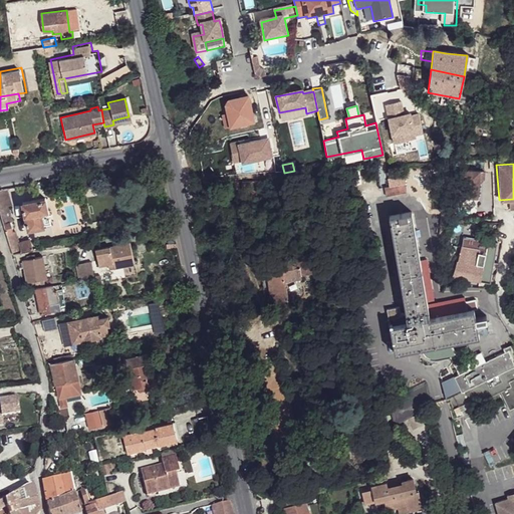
[(482,171),(459,169),(457,196),(476,197),(477,179),(481,179),(482,171)]
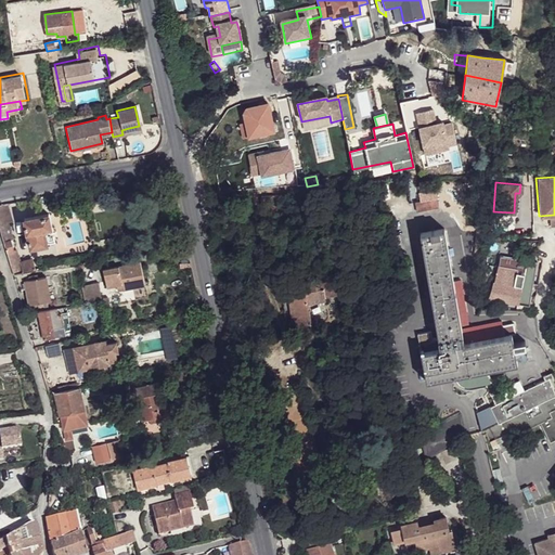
[(438,199),(415,204),(417,213),(440,208),(438,199)]
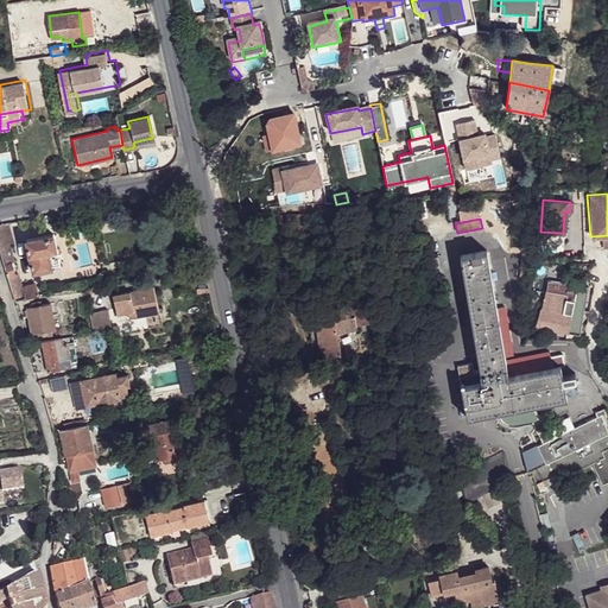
[(7,222),(1,223),(0,223),(0,241),(7,240),(12,238),(7,222)]
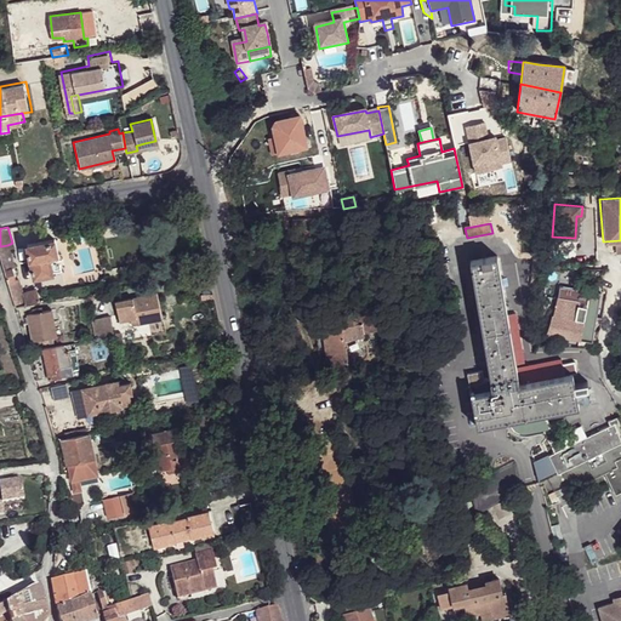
[(34,274),(35,278),(53,274),(50,256),(57,255),(55,239),(28,245),(33,267),(28,267),(30,274),(34,274)]
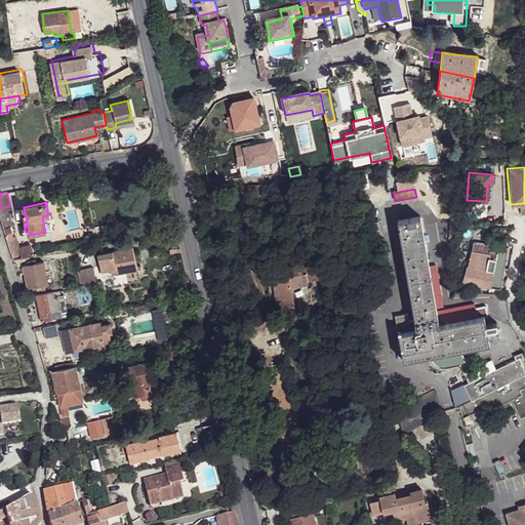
[(0,208),(0,217),(3,230),(9,228),(12,227),(6,207),(0,208)]
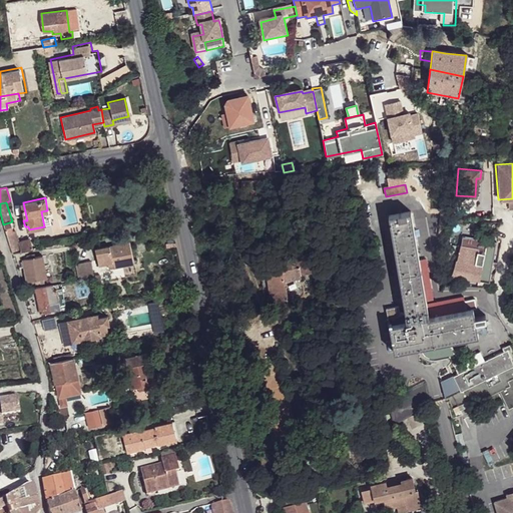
[(41,211),(44,226),(51,224),(47,210),(41,211)]
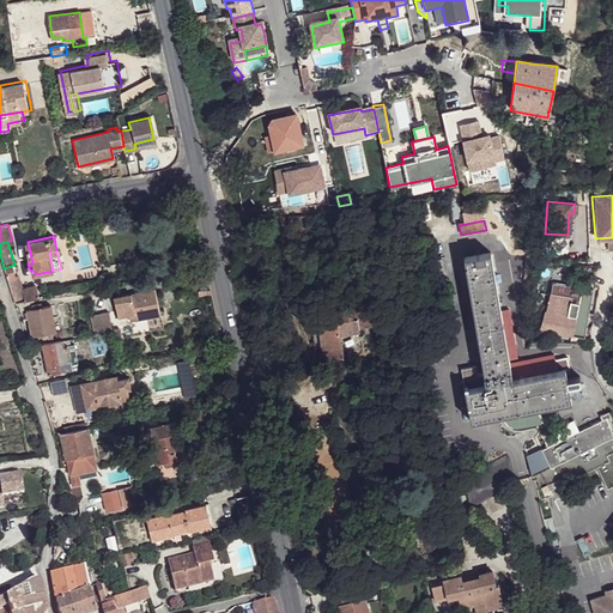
[(485,383),(511,378),(509,364),(507,349),(516,346),(510,309),(501,311),(491,253),(463,258),(485,383)]
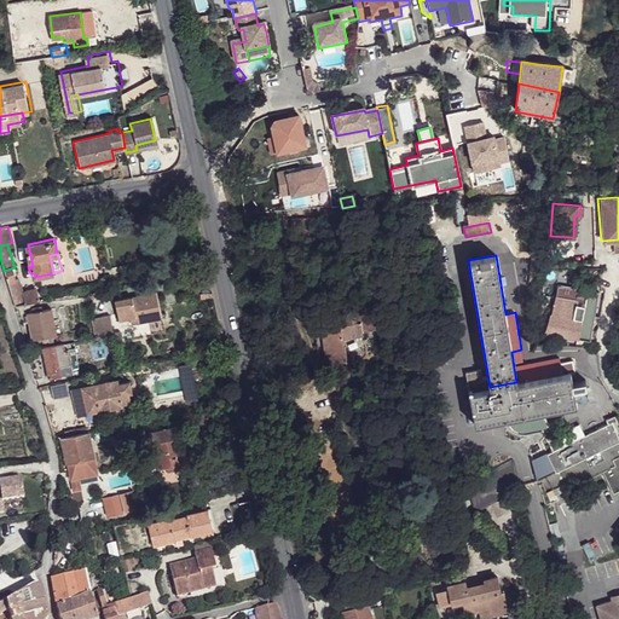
[(7,283),(16,281),(11,268),(4,271),(7,283)]
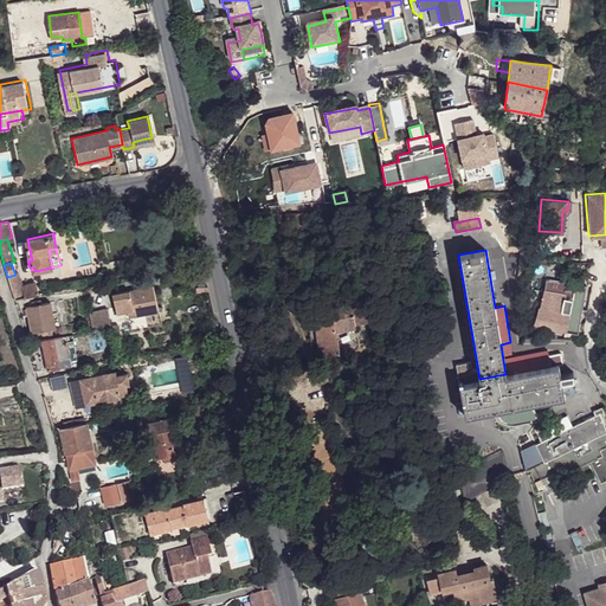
[(14,301),(25,298),(21,287),(18,274),(15,275),(7,277),(14,301)]
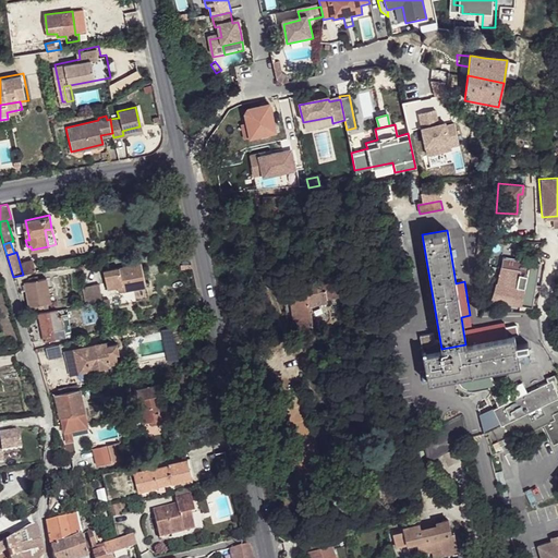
[(542,262),(499,252),(495,269),(493,269),(492,273),(494,274),(488,296),(532,307),(542,262)]
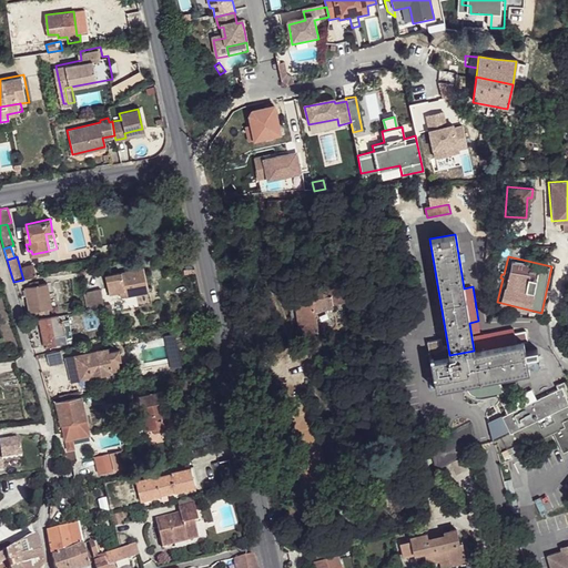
[(33,265),(20,269),(23,280),(37,277),(33,265)]
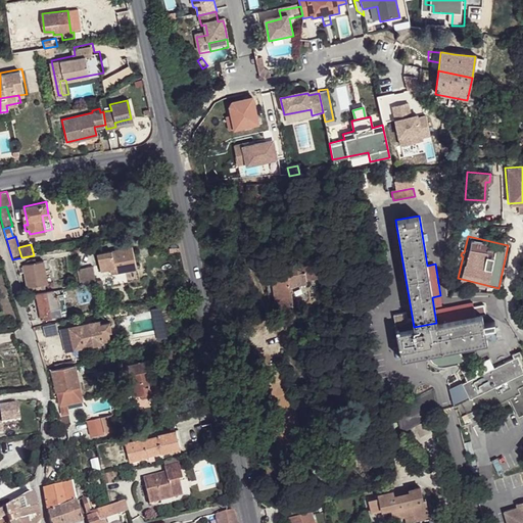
[(97,253),(101,272),(110,270),(115,269),(115,274),(137,270),(133,246),(97,253)]
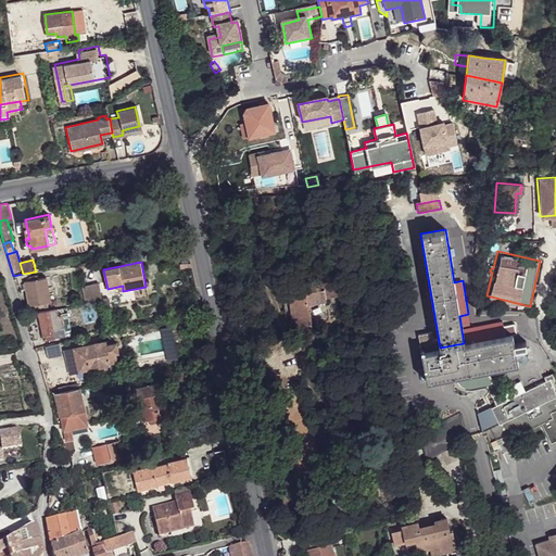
[(294,324),(313,320),(310,306),(308,306),(308,299),(325,297),(325,293),(339,291),(337,273),(315,276),(315,275),(288,279),(289,290),(292,313),(294,324)]
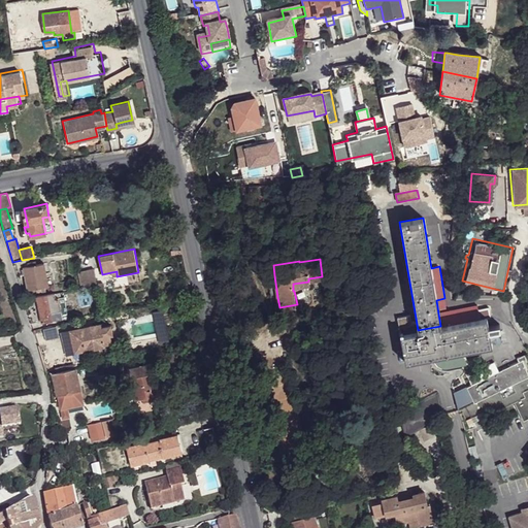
[(43,287),(48,287),(44,263),(28,266),(28,264),(25,265),(25,267),(24,267),(28,290),(36,289),(36,293),(40,292),(40,288),(43,287)]
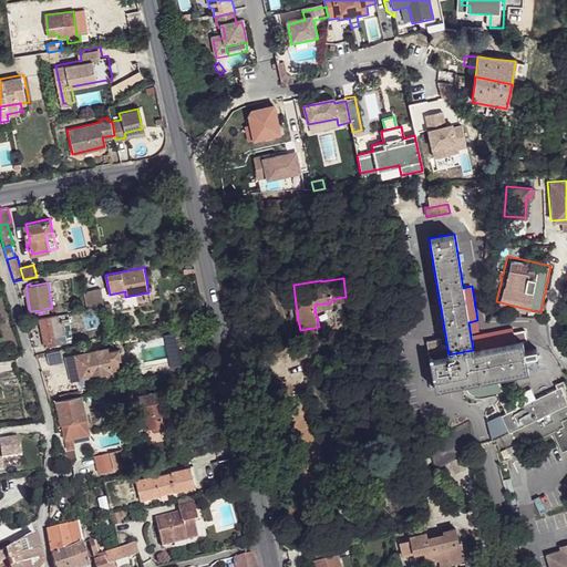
[(101,289),(84,292),(86,309),(104,306),(104,305),(101,289)]
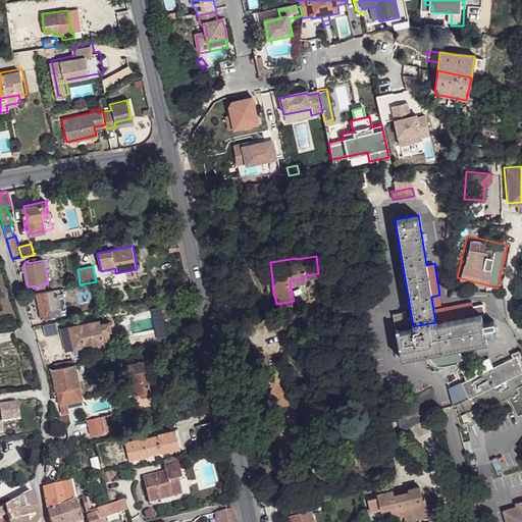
[(271,272),(265,273),(268,295),(274,294),(271,272)]
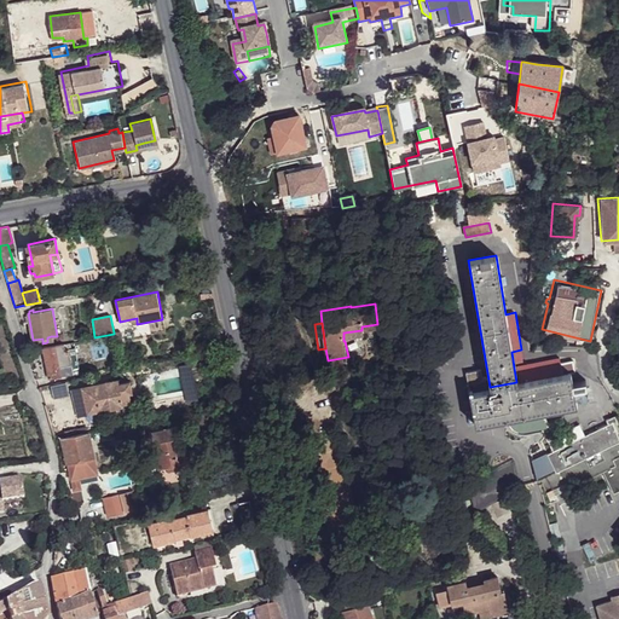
[(201,336),(202,348),(221,343),(220,333),(201,336)]
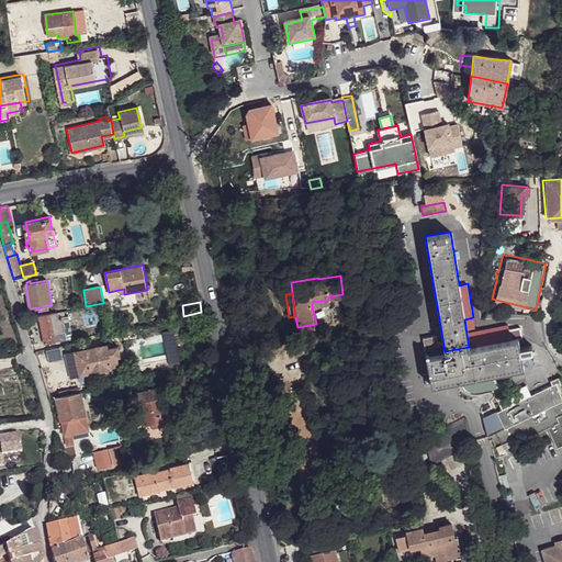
[(57,312),(49,314),(53,333),(65,330),(62,316),(58,316),(57,312)]
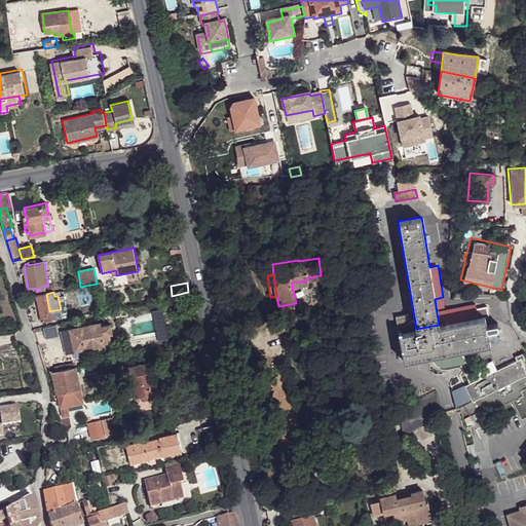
[(36,296),(42,323),(51,321),(49,311),(46,294),(36,296)]
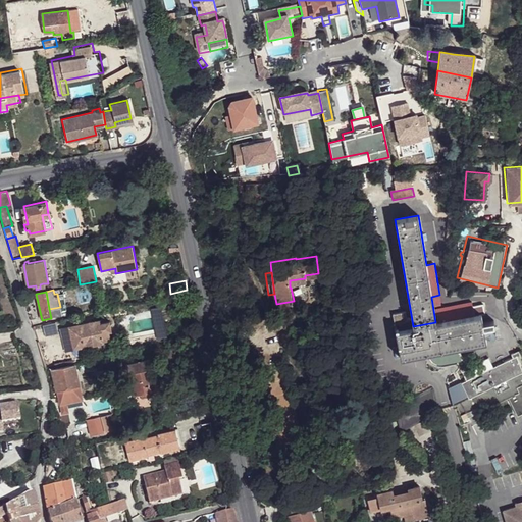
[(192,309),(190,299),(185,301),(175,303),(177,312),(192,309)]
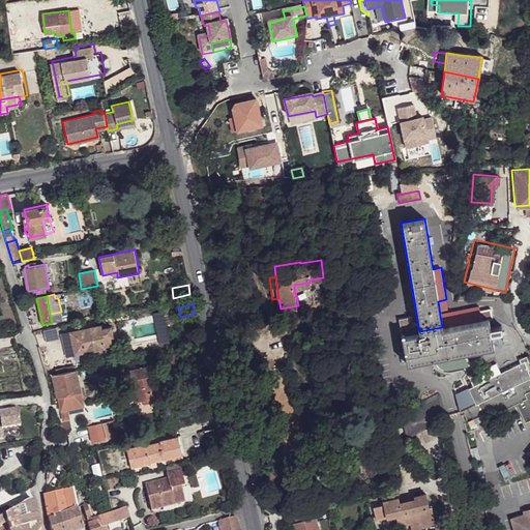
[(440,315),(442,327),(488,320),(492,319),(490,310),(479,312),(478,307),(440,315)]
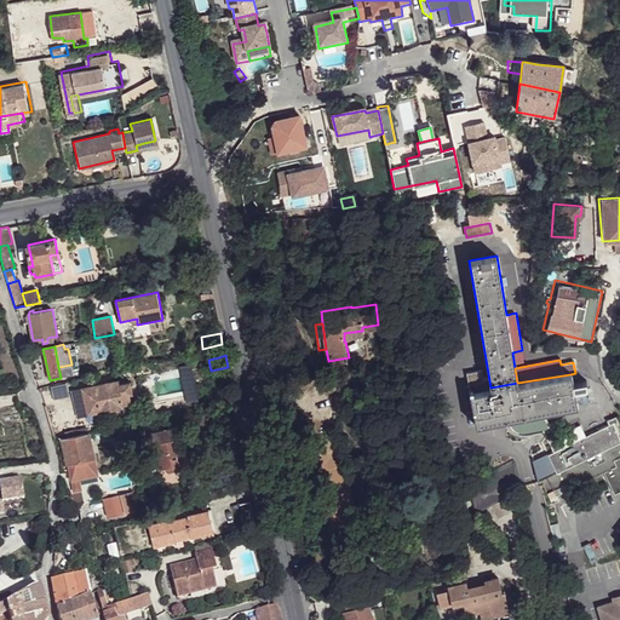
[(481,369),(465,372),(466,377),(469,391),(484,389),(481,369)]
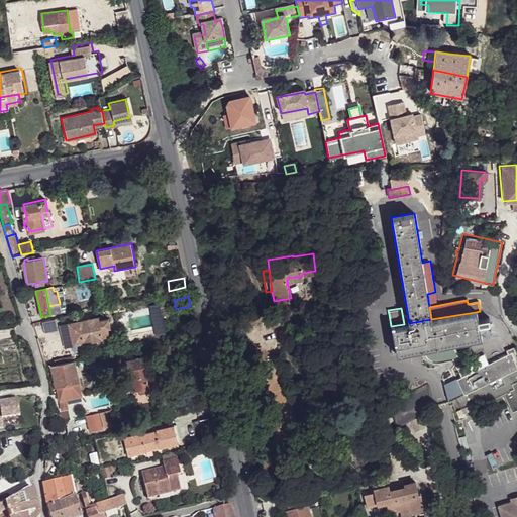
[(391,326),(396,354),(424,349),(455,343),(481,339),(476,312),(431,319),(409,323),(404,324),(391,326)]
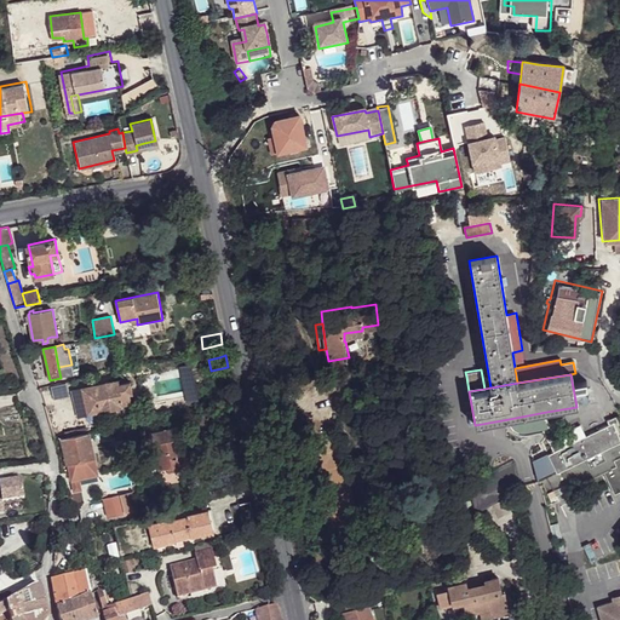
[(118,379),(72,389),(75,401),(85,399),(87,413),(124,405),(124,403),(127,402),(130,402),(131,400),(131,399),(130,392),(132,391),(130,380),(119,383),(118,379)]
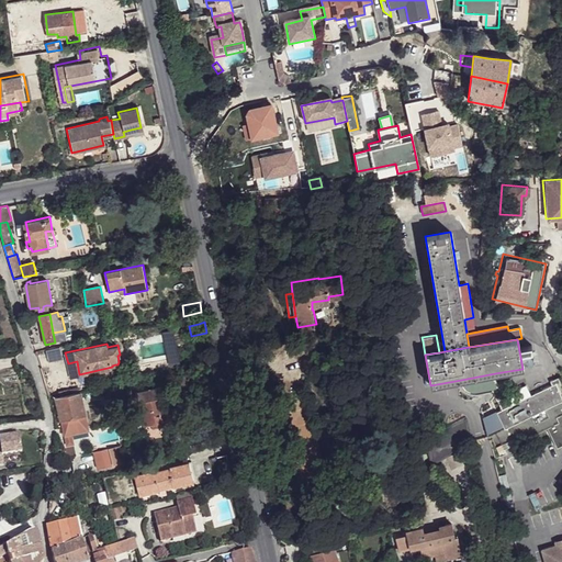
[(70,375),(79,374),(77,361),(68,363),(70,375)]
